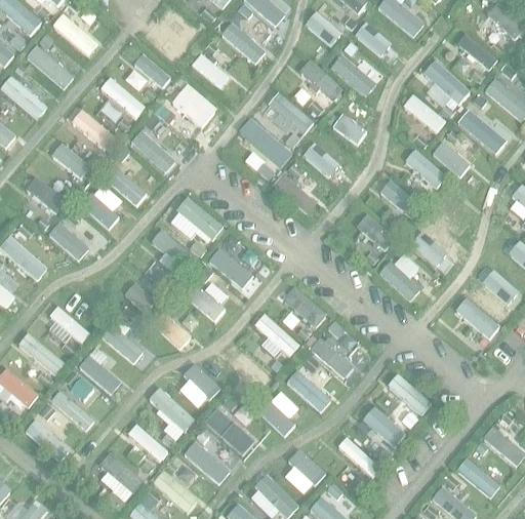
[(41,22),(15,0),(3,0),(0,4),(0,9),(30,34),(41,22)]
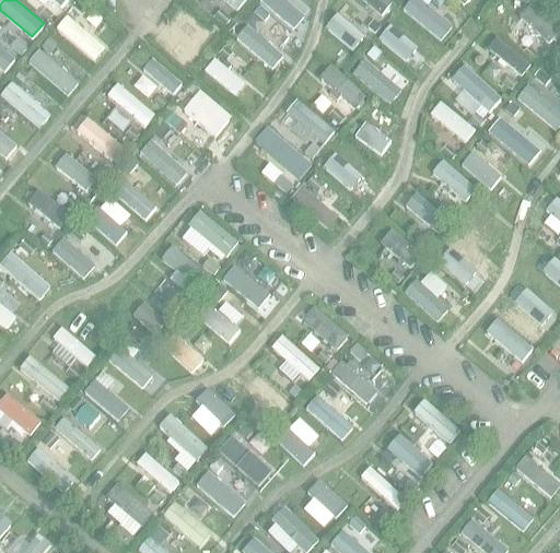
[(72,0),(71,1),(80,9),(86,1),(85,0),(72,0)]
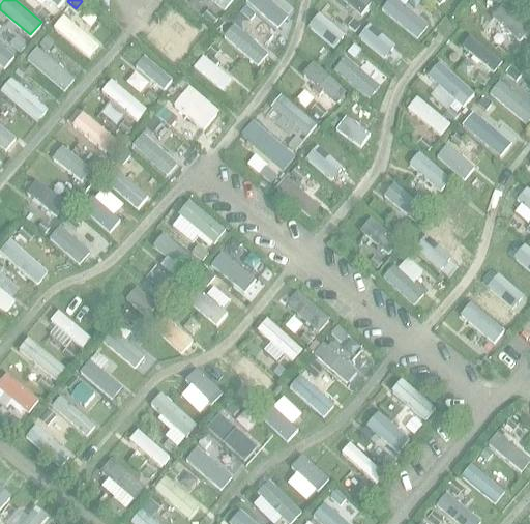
[(177,40),(202,13),(187,0),(164,0),(149,16),(177,40)]
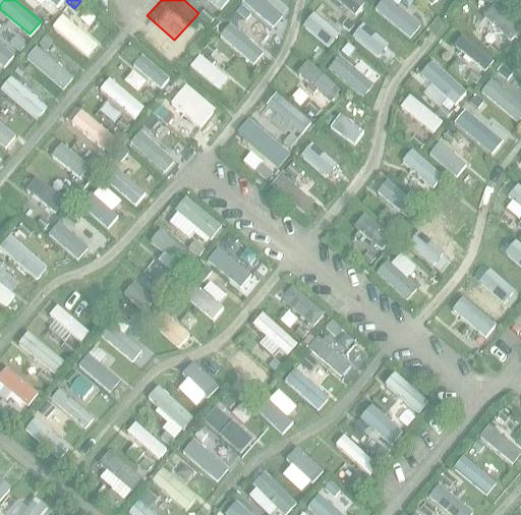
[(284,13),(268,0),(241,0),(273,26),(284,13)]
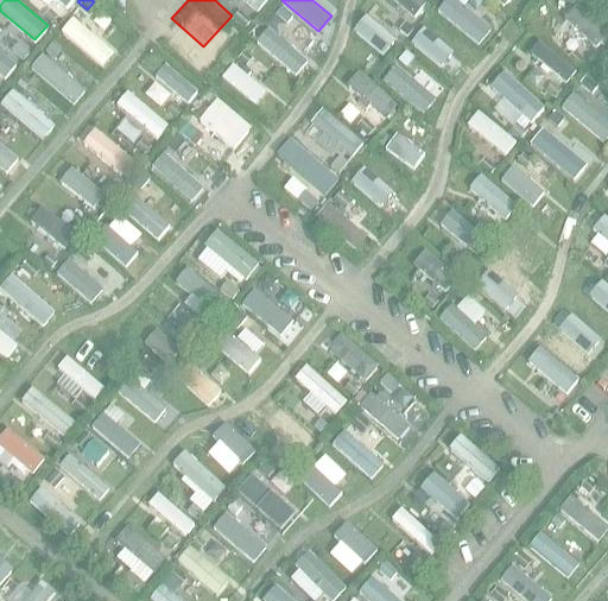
[(426,1),(425,0),(394,0),(415,17),(426,1)]
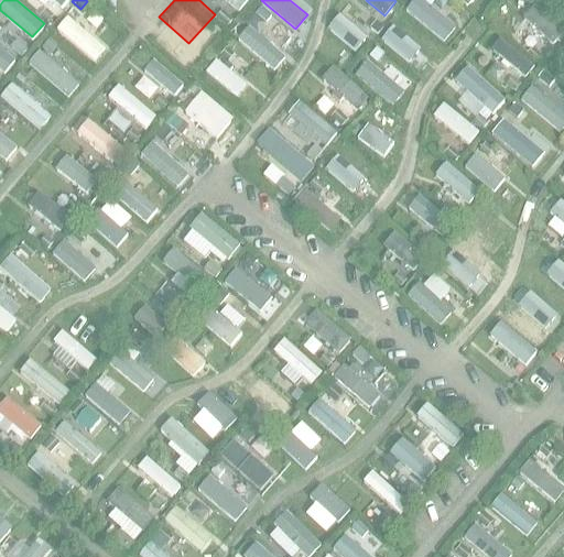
[(456,25),(424,0),(413,0),(407,9),(445,40),(456,25)]
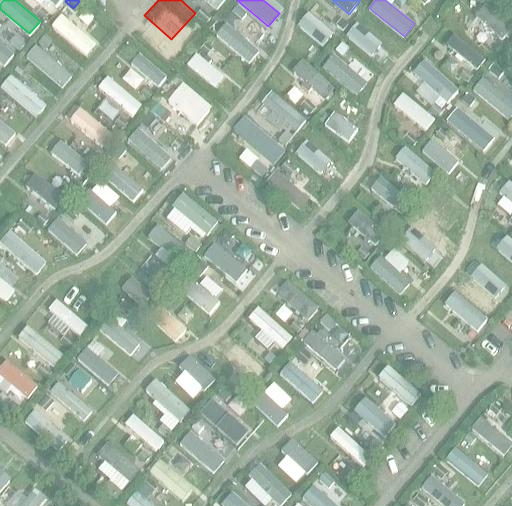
[(236,1),(230,8),(239,16),(245,9),(236,1)]
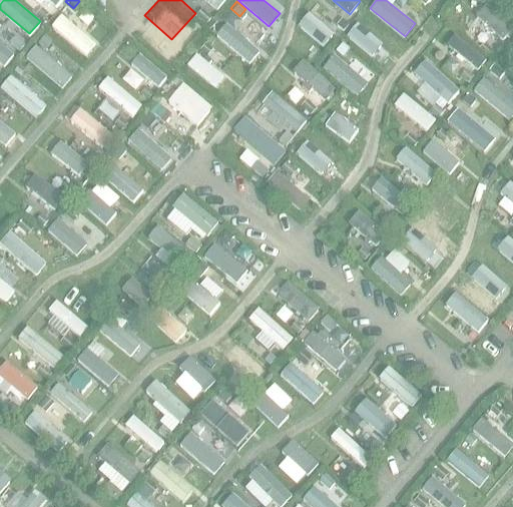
[(40,2),(34,9),(42,15),(47,9),(40,2)]
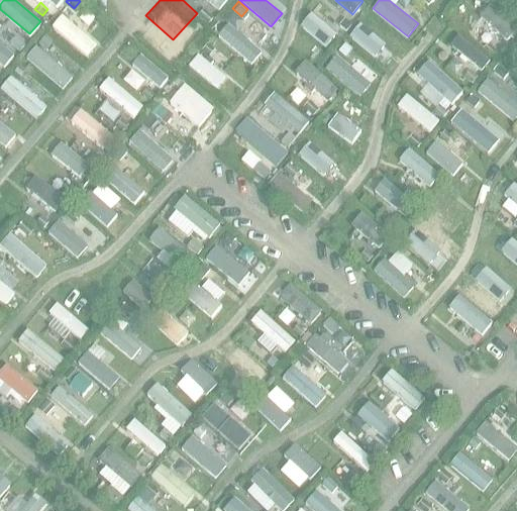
[(516,28),(516,25),(491,3),(481,15),(509,38),(516,28)]
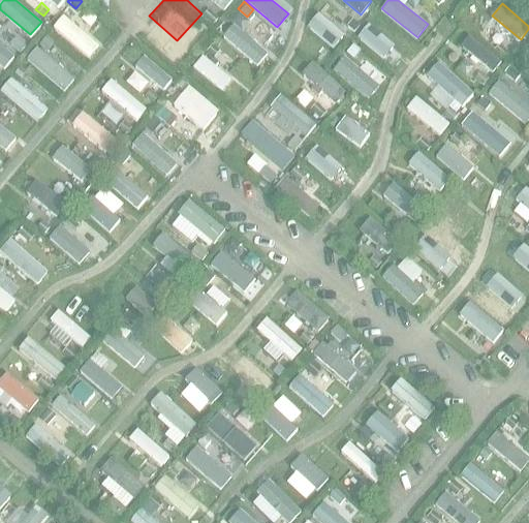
[(208,4),(201,10),(211,19),(217,12),(208,4)]
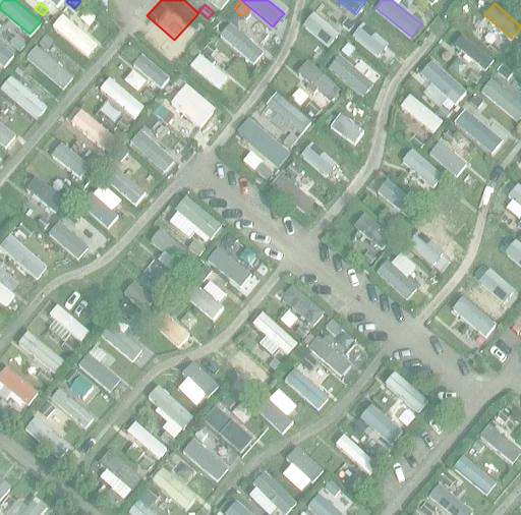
[(365,9),(359,16),(369,25),(375,18),(365,9)]
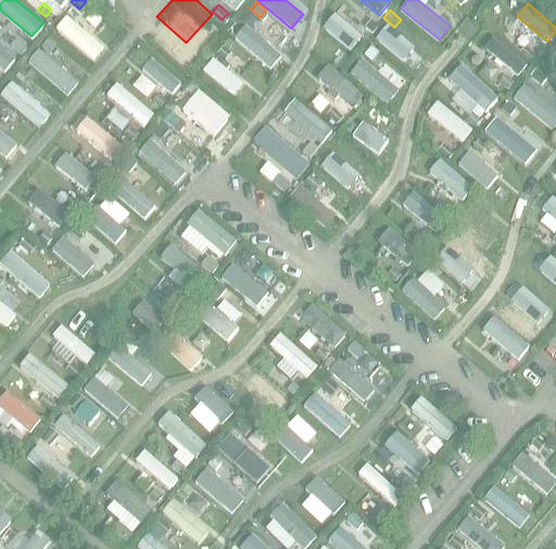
[(364,37),(336,14),(324,28),(352,51),(364,37)]
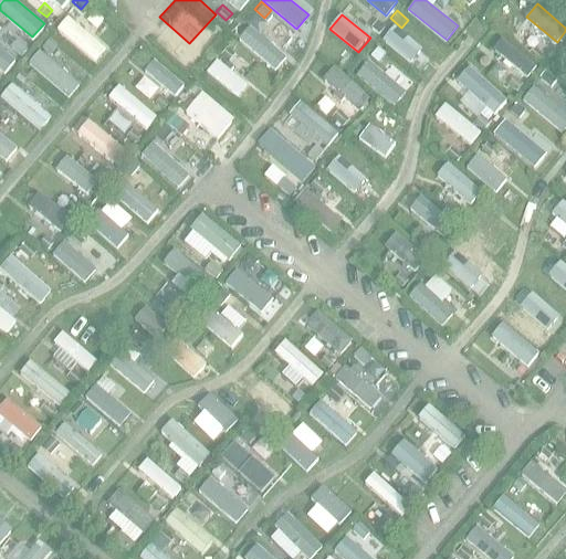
[(105,48),(67,16),(58,28),(95,60),(105,48)]
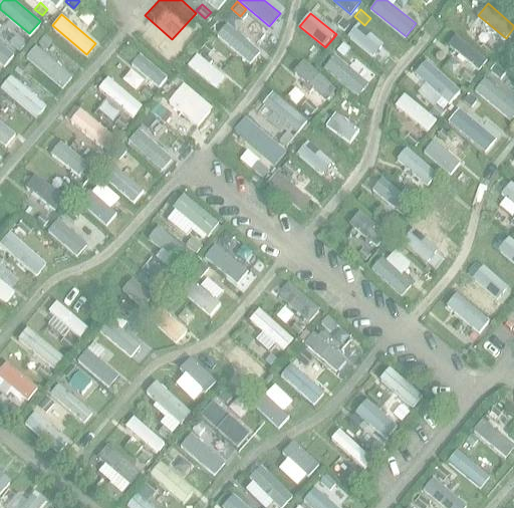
[(342,15),(336,21),(343,27),(349,21),(342,15)]
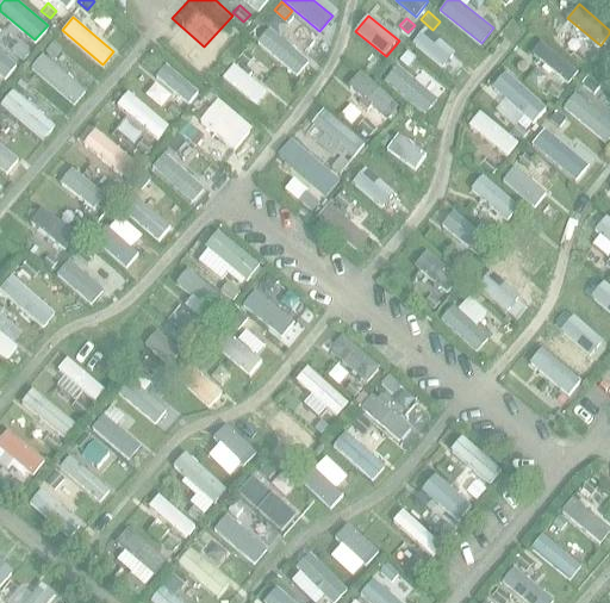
[(307,60),(269,28),(259,41),(297,74),(307,60)]
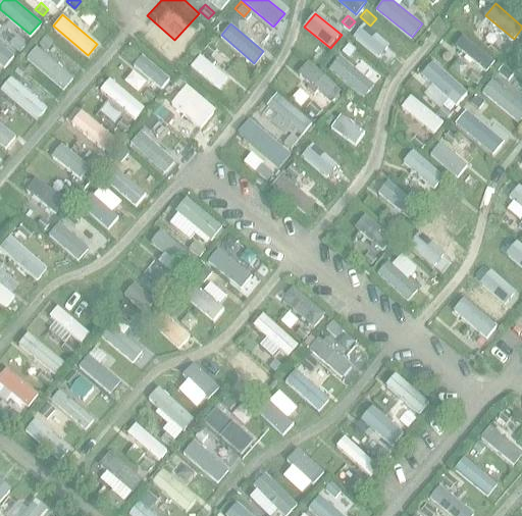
[(390,46),(363,23),(353,37),(379,58),(390,46)]
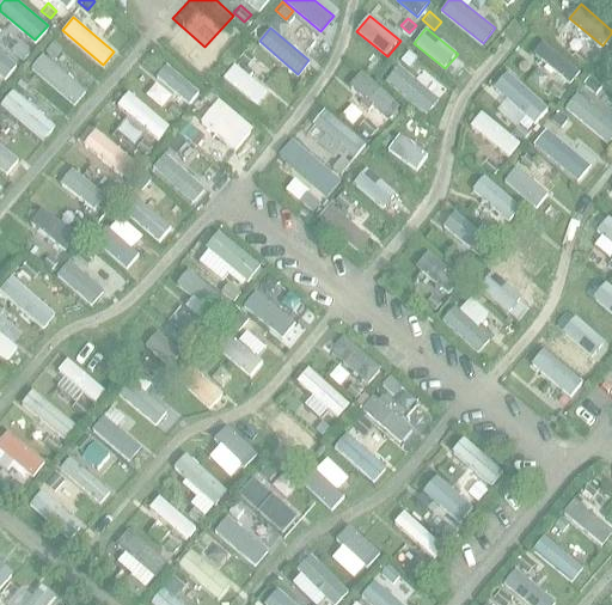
[(53,36),(43,46),(51,53),(60,43),(53,36)]
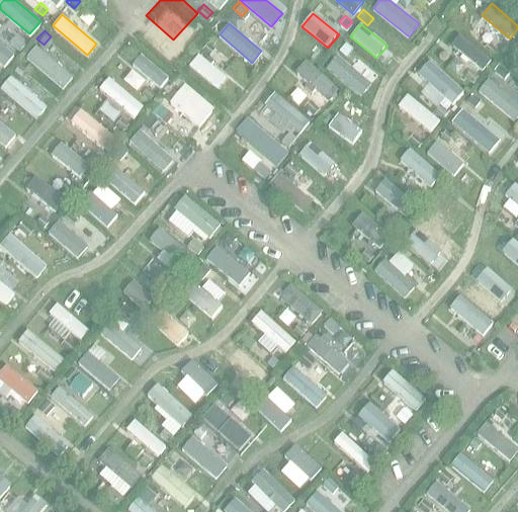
[(14,31),(8,38),(18,48),(24,40),(14,31)]
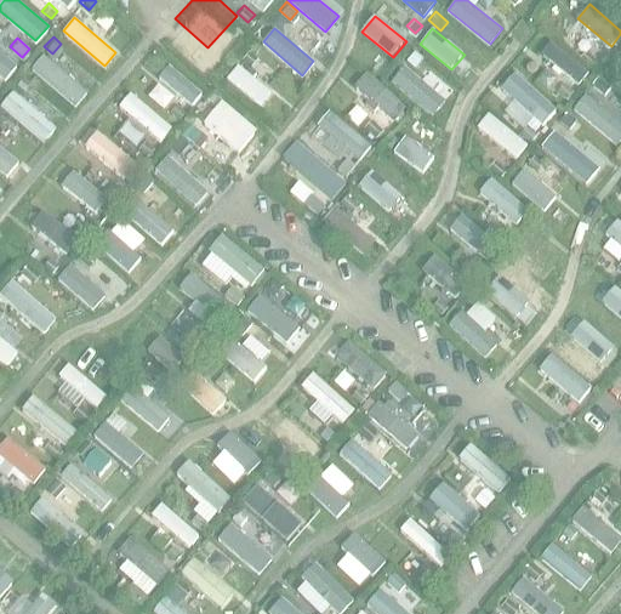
[(588,70),(550,39),(539,52),(576,84),(588,70)]
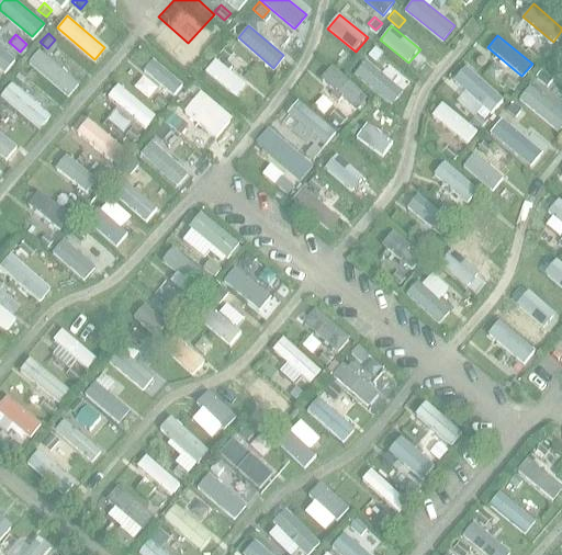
[(529,41),(523,48),(534,58),(540,51),(529,41)]
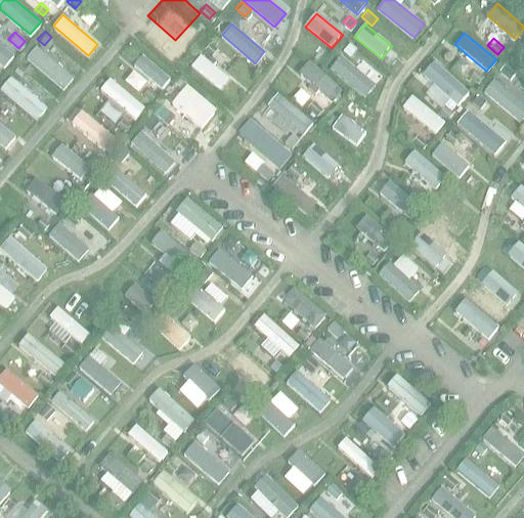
[(209,40),(204,46),(211,52),(216,45),(209,40)]
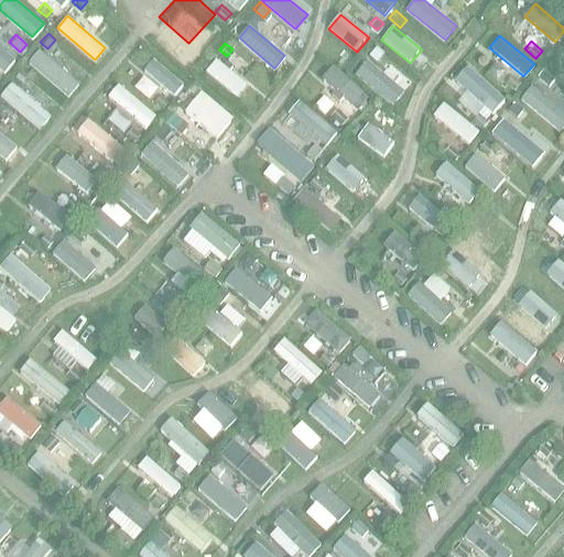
[(376,43),(368,52),(376,58),(383,50),(376,43)]
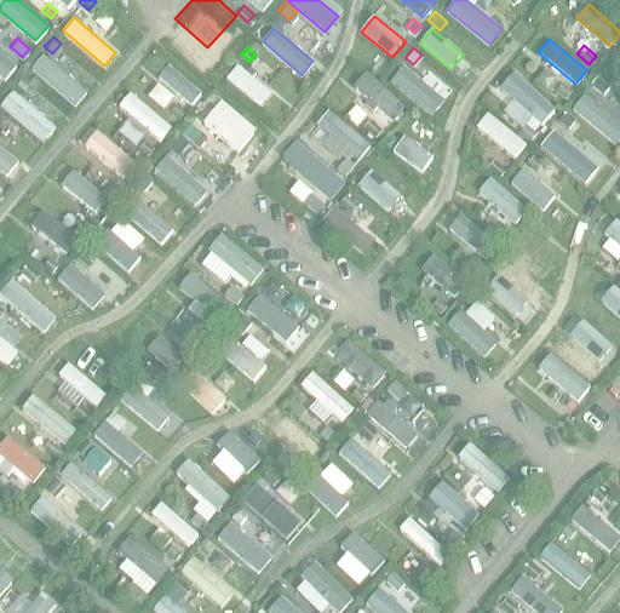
[(17,63),(0,50),(0,75),(4,79),(17,63)]
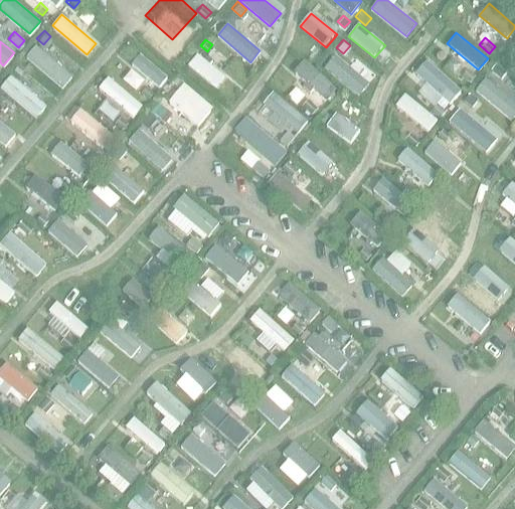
[(72,75),(36,43),(26,55),(61,87),(72,75)]
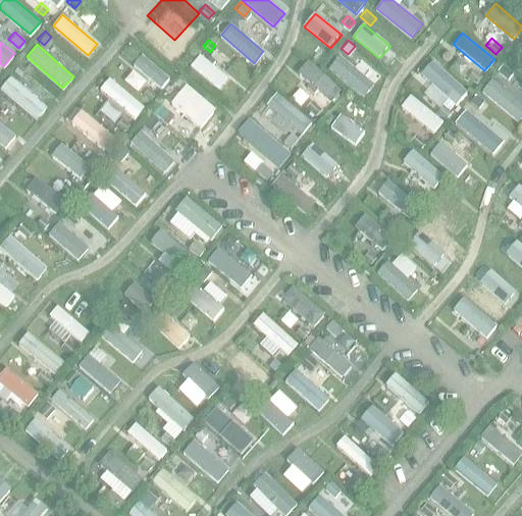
[(169,78),(142,53),(133,64),(161,88),(169,78)]
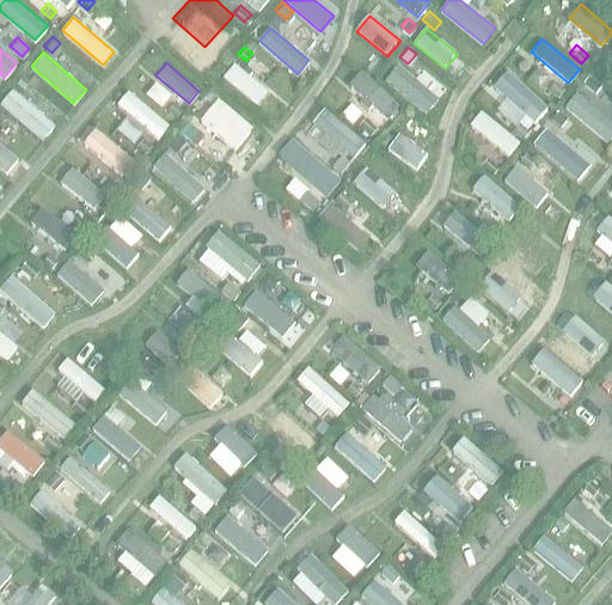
[(268,90),(234,63),(224,77),(257,103),(268,90)]
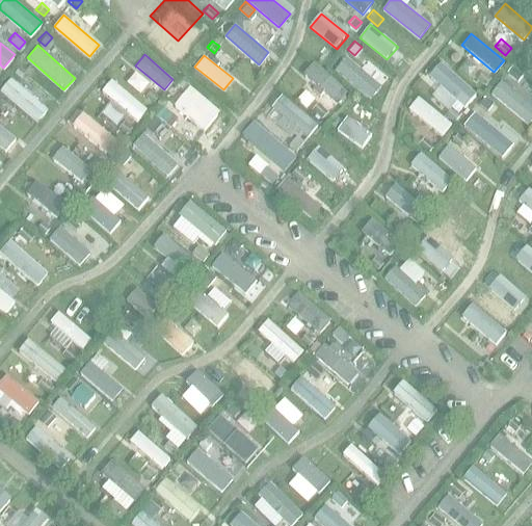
[(381,84),(348,57),(337,70),(370,98),(381,84)]
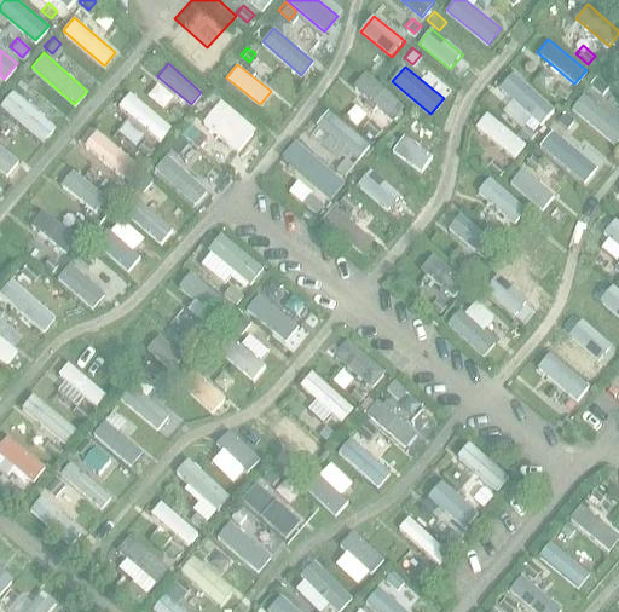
[(403,104),(365,71),(352,87),(391,119),(403,104)]
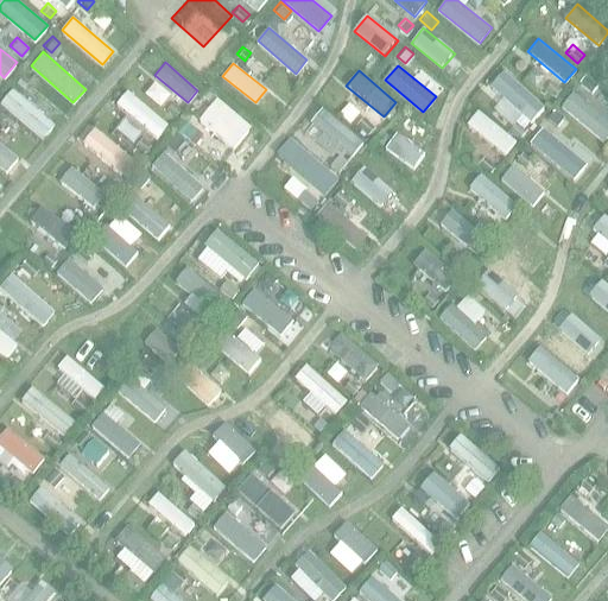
[(21,71),(16,80),(23,86),(30,78),(21,71)]
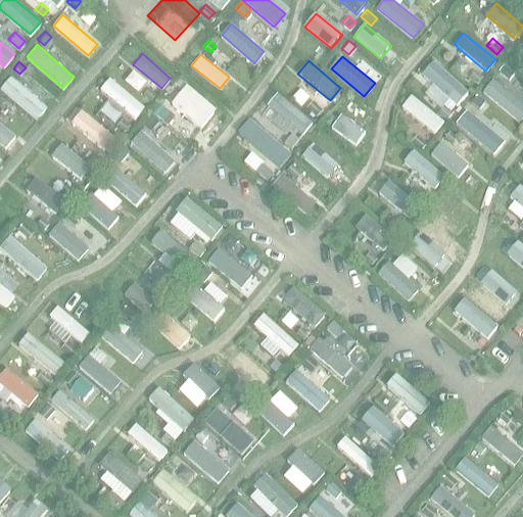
[(469,91),(434,61),(423,74),(458,103),(469,91)]
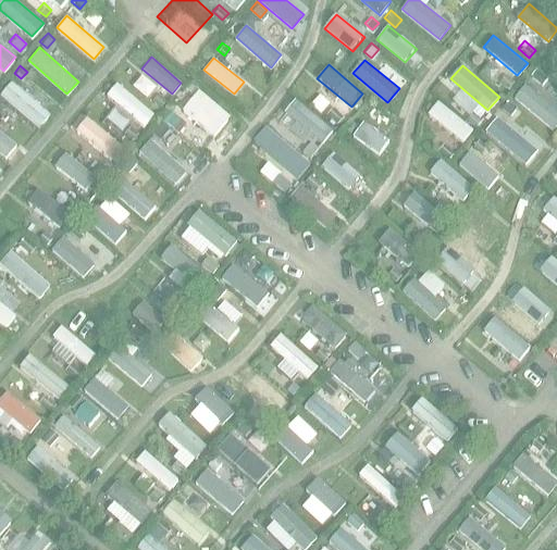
[(536,65),(531,72),(542,82),(547,75),(536,65)]
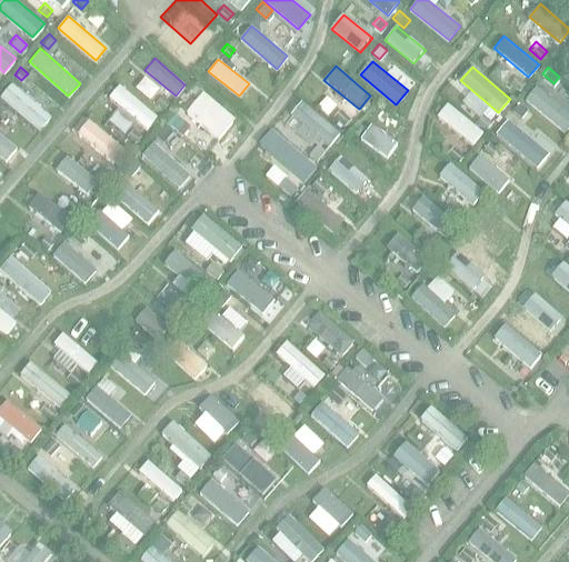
[(516,71),(509,79),(517,86),(523,78),(516,71)]
